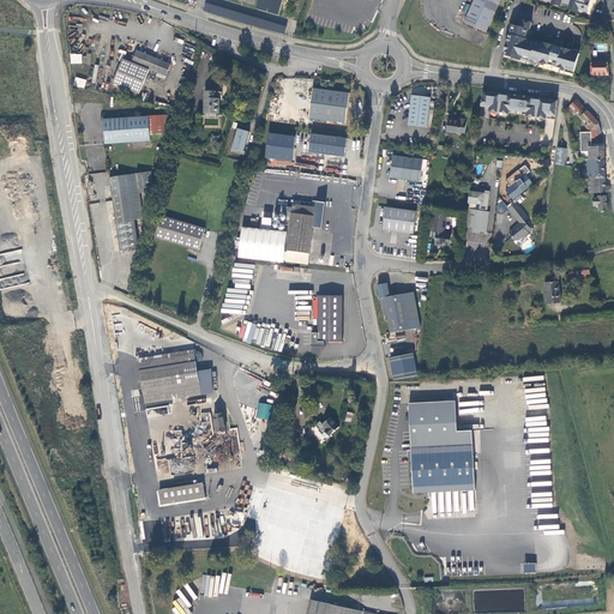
[(258,0),(257,8),(278,14),(282,0),(258,0)]
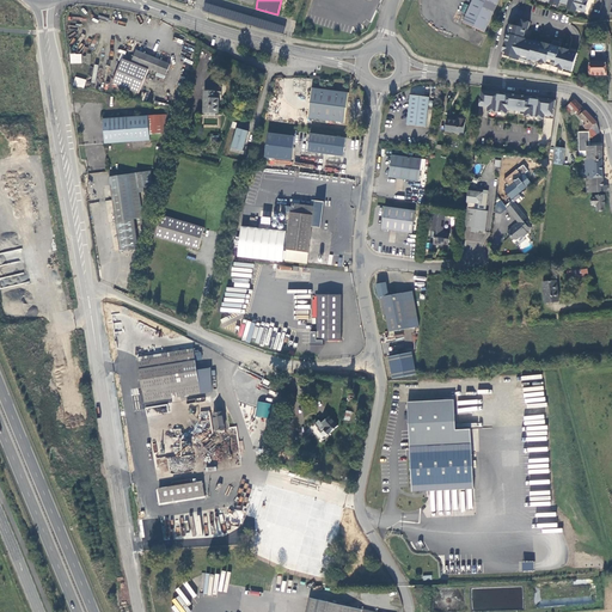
[(500,0),(472,0),(463,25),(484,35),(500,0)]
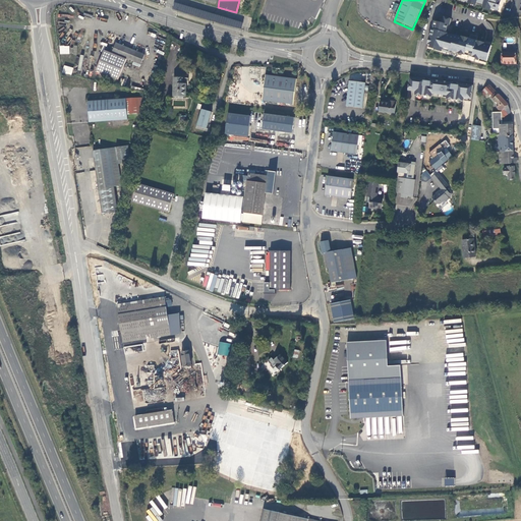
[(467,0),(469,1),(468,3),(476,5),(477,3),(483,5),(483,7),(490,9),(491,7),(499,9),(501,0),(467,0)]
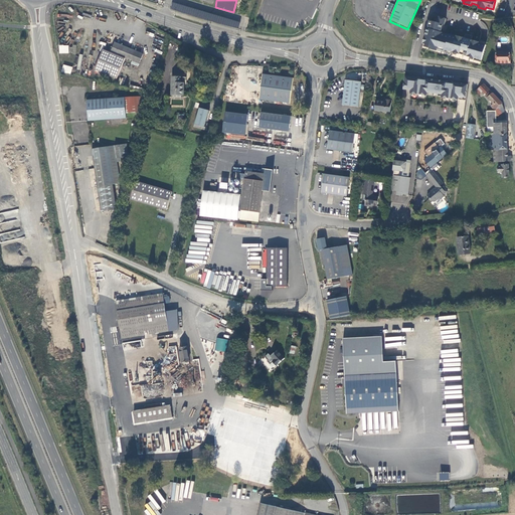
[(172,3),(170,10),(238,27),(239,21),(172,3)]
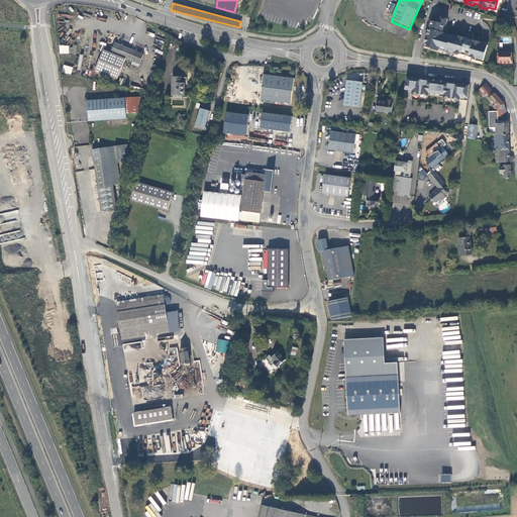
[(446,50),(483,62),(488,45),(481,43),(474,41),(474,39),(471,38),(471,35),(467,34),(466,38),(458,36),(458,37),(451,35),(450,36),(443,34),(443,33),(442,32),(443,30),(444,30),(447,19),(440,17),(438,23),(434,22),(432,30),(429,29),(424,44),(432,46),(431,49),(438,52),(439,49),(446,52),(446,50)]
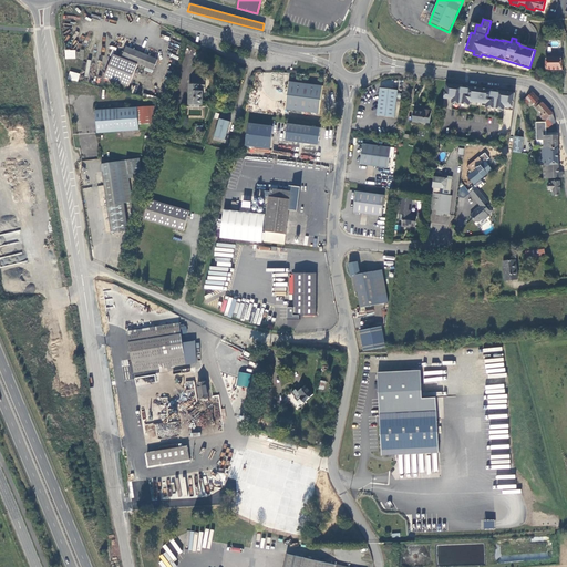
[(562,34),(566,31),(560,21),(556,23),(562,34)]
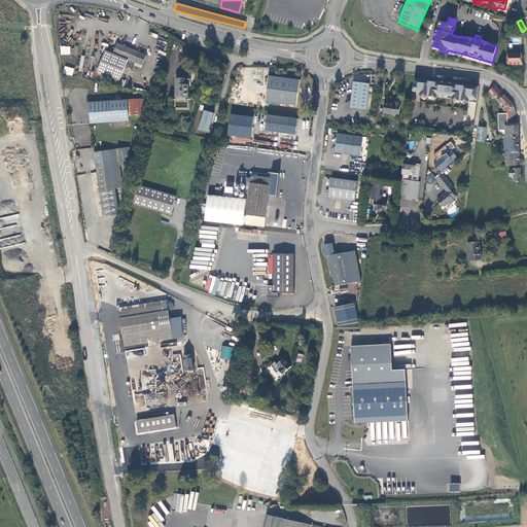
[(97,72),(119,81),(129,60),(142,65),(146,56),(117,44),(113,54),(106,50),(97,72)]
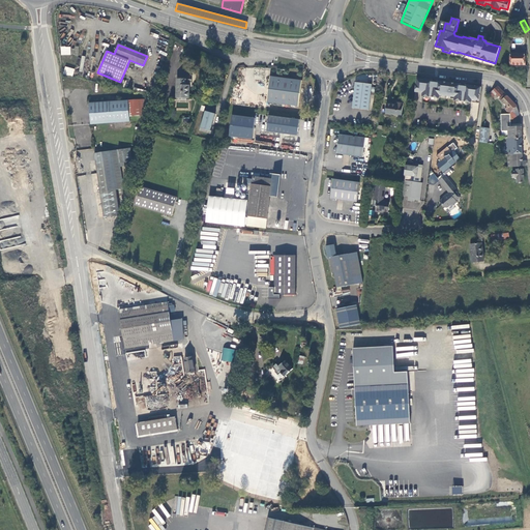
[(70,47),(60,47),(60,55),(70,55),(70,47)]
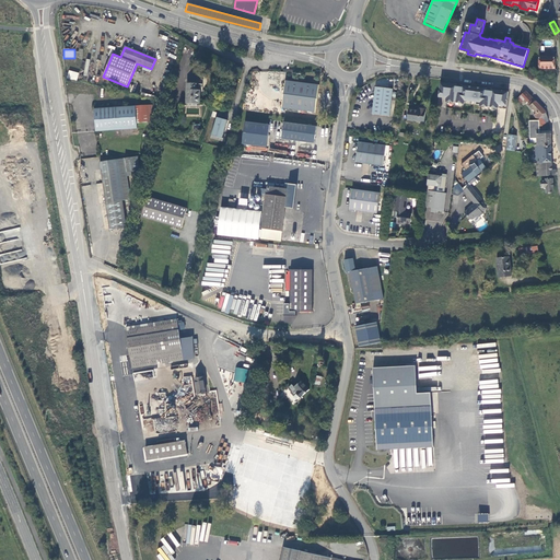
[(552,67),(553,53),(546,53),(546,55),(539,54),(538,66),(552,67)]
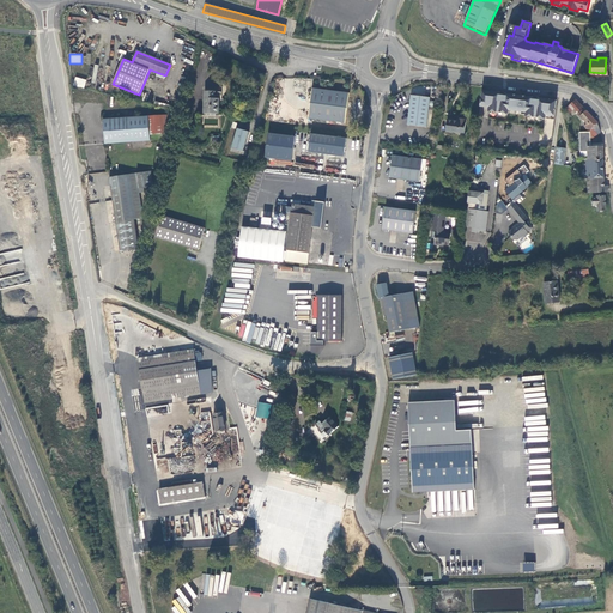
[(74,77),(73,86),(84,89),(86,79),(74,77)]
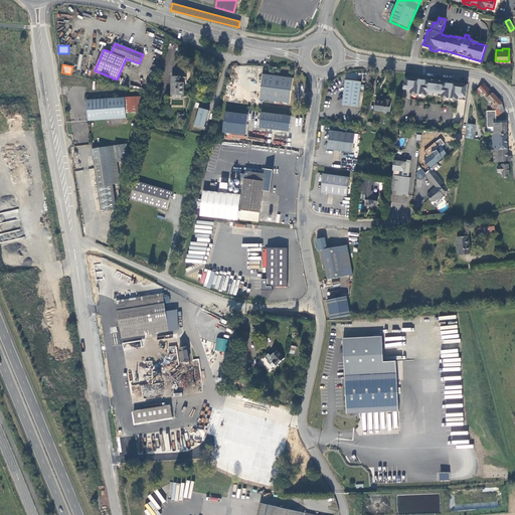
[(263,74),(260,100),(291,104),(294,78),(263,74)]
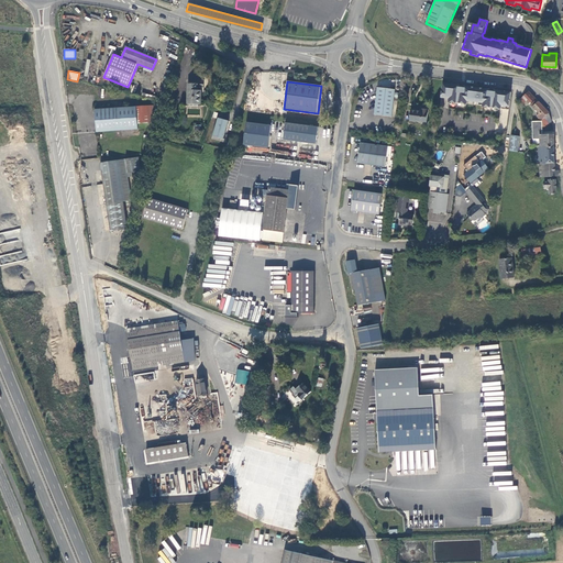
[(203,90),(203,85),(188,84),(187,106),(201,107),(201,90),(203,90)]
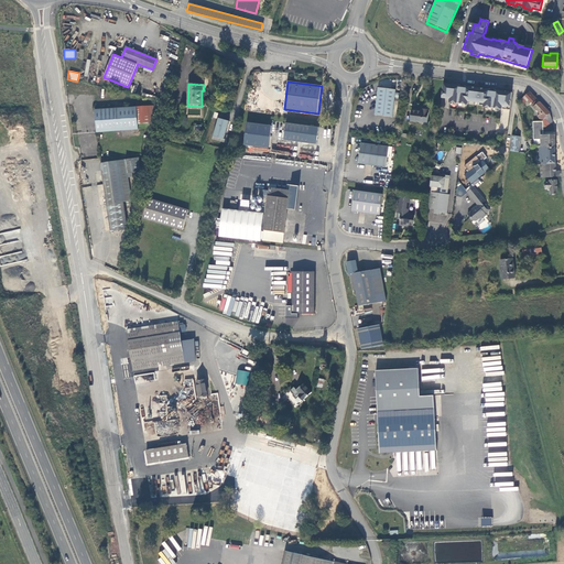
[(444,84),(442,97),(451,98),(452,85),(444,84)]
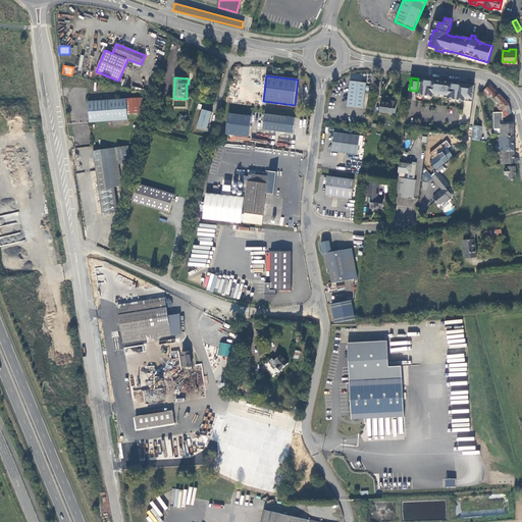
[(472,102),(473,99),(473,98),(474,86),(459,84),(459,86),(454,85),(454,83),(431,80),(430,82),(426,81),(426,80),(418,79),(417,91),(416,95),(433,97),(433,94),(440,95),(440,97),(441,95),(449,96),(448,99),(472,102)]
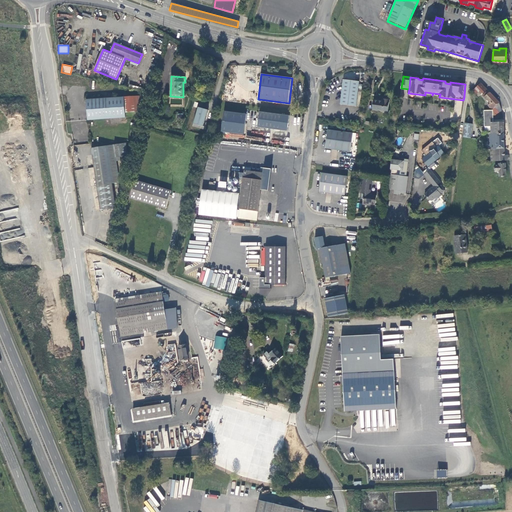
[(341,105),(356,107),(359,81),(344,80),(341,105)]
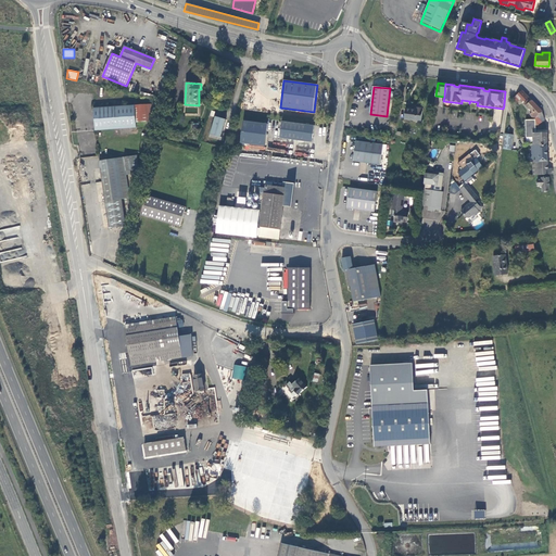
[(522,90),(513,100),(516,103),(519,100),(522,103),(529,98),(522,90)]
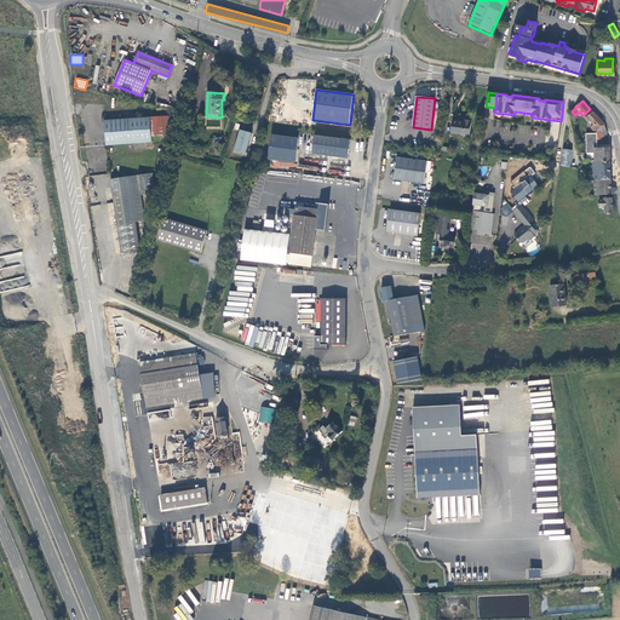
[(606,125),(591,110),(585,115),(593,126),(591,128),(596,133),(604,125),(606,125)]
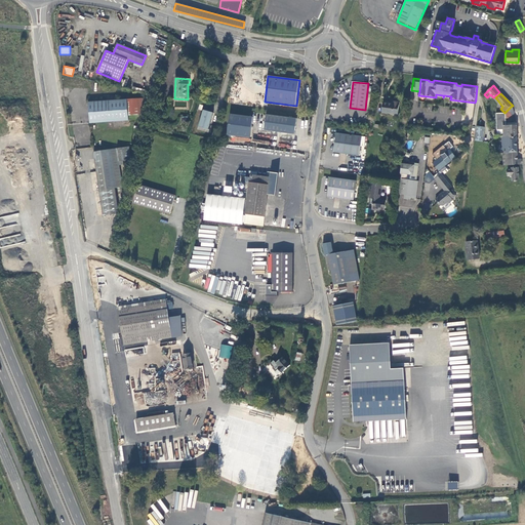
[(88,103),(90,123),(128,120),(128,115),(144,114),(144,103),(147,103),(147,98),(88,103)]
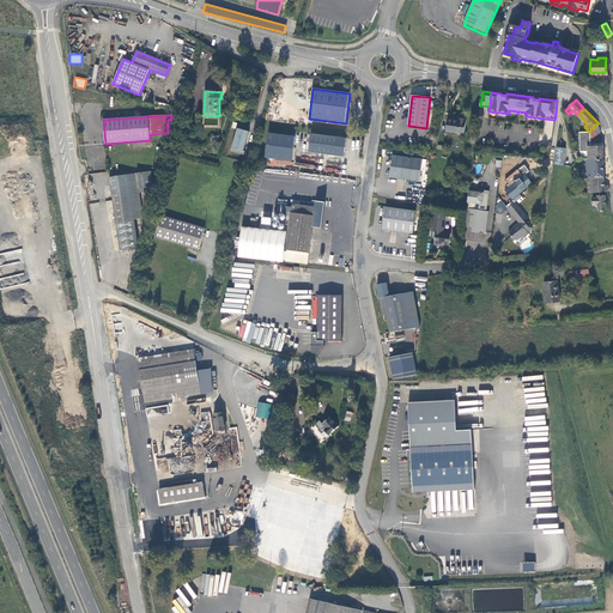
[(460,121),(448,120),(445,132),(465,134),(466,120),(460,119),(460,121)]
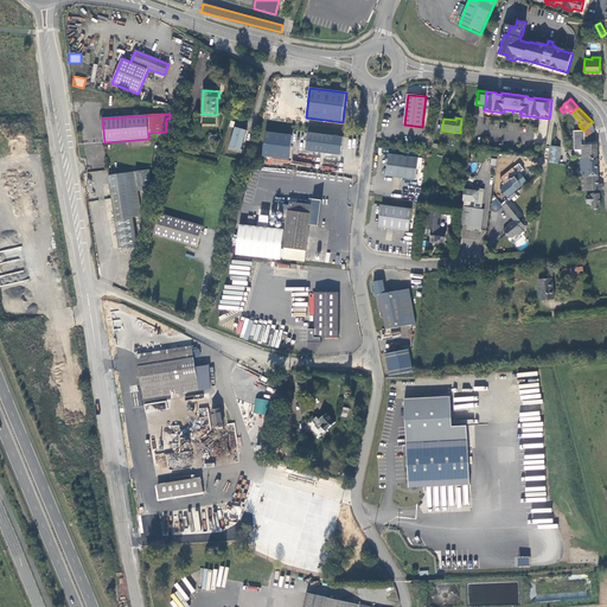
[(583,131),(585,131),(585,136),(589,136),(594,131),(594,127),(592,122),(583,131)]
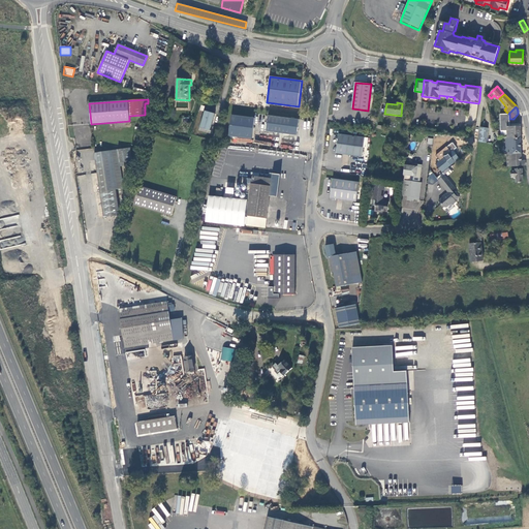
[(215,114),(204,112),(199,129),(211,132),(215,114)]
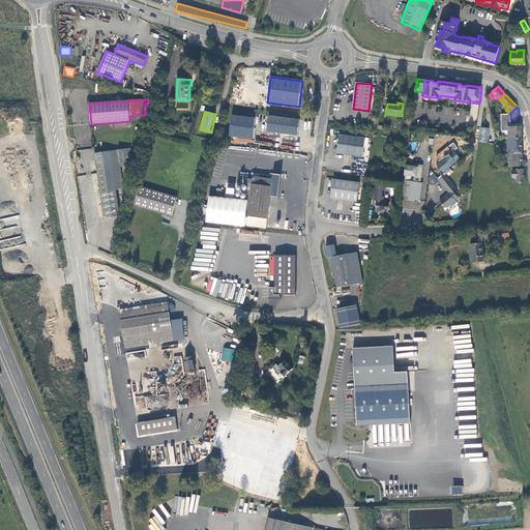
[(509,114),(501,115),(501,127),(508,127),(510,127),(510,119),(510,114),(509,114)]
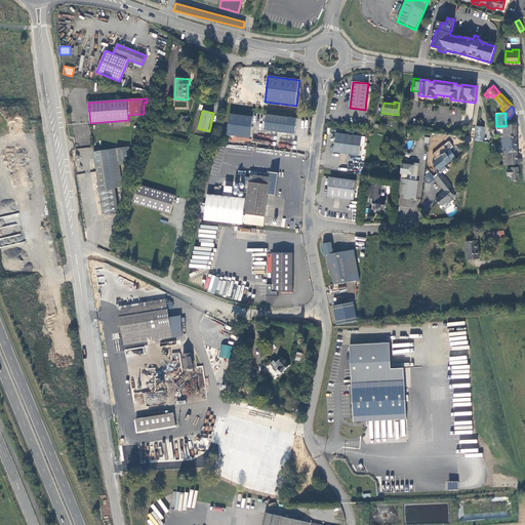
[(250,138),(253,117),(231,114),(228,135),(250,138)]
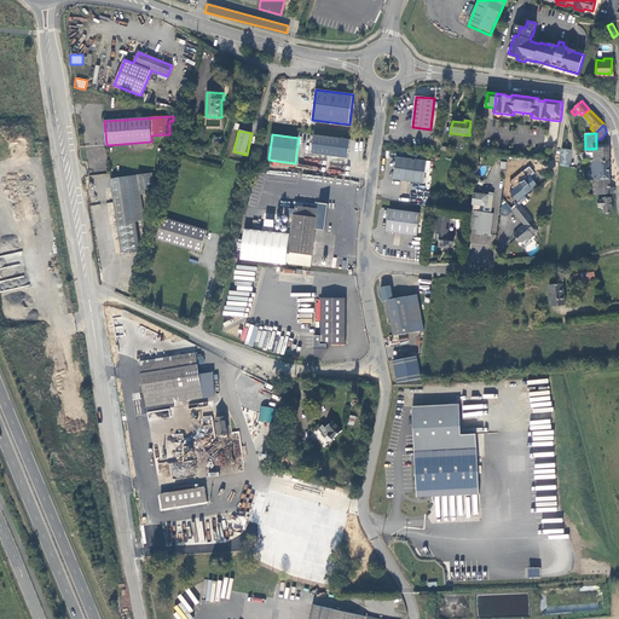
[(348,158),(351,140),(314,136),(312,154),(348,158)]
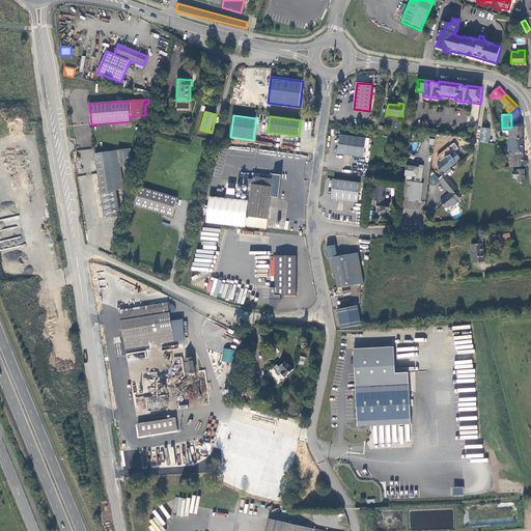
[(511,128),(509,128),(509,132),(509,136),(509,138),(509,139),(523,138),(523,128),(523,127),(518,128),(511,128)]
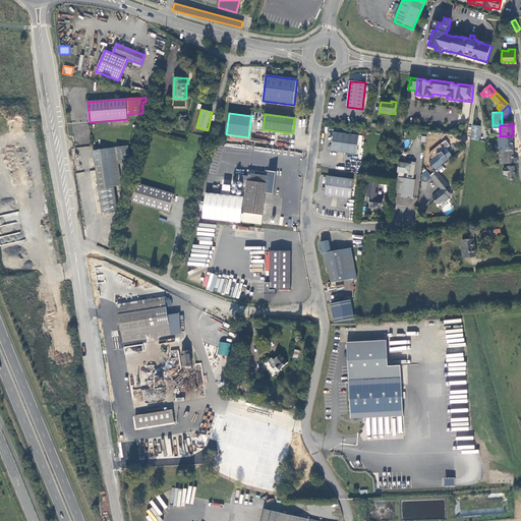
[(473,125),(471,139),(479,140),(481,126),(473,125)]
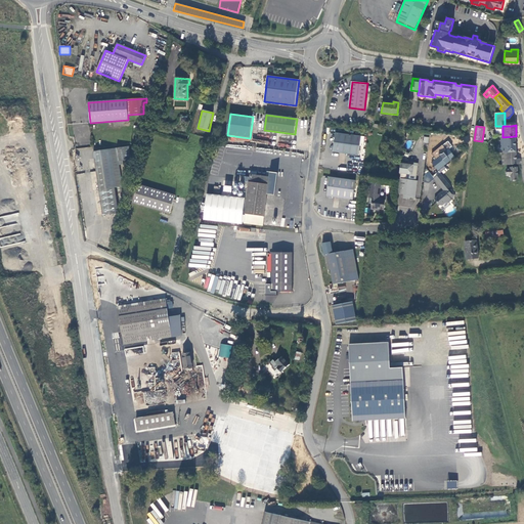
[(358,156),(361,136),(336,133),(333,153),(358,156)]
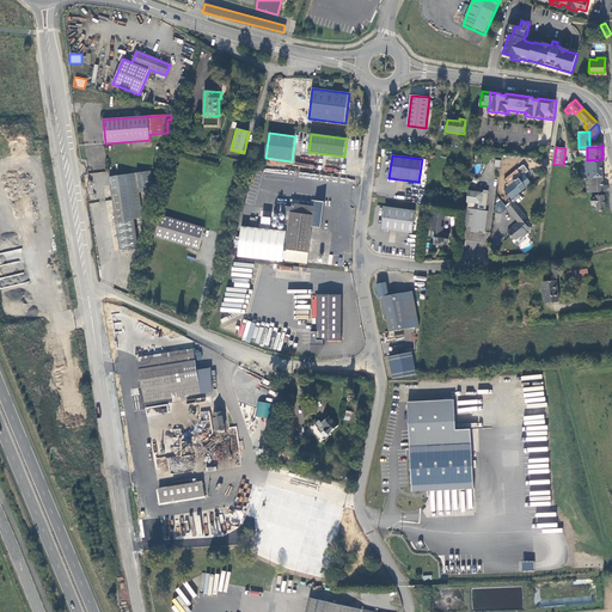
[(604,185),(603,159),(587,160),(587,173),(583,173),(583,178),(587,178),(587,193),(588,193),(589,193),(598,193),(607,191),(607,185),(604,185)]
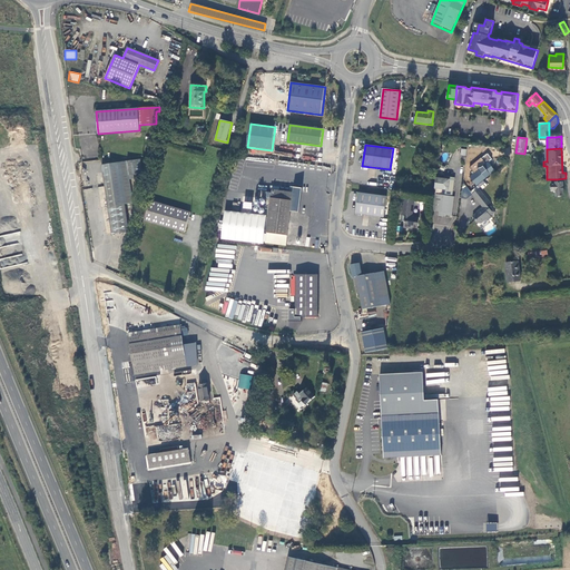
[(470,177),(477,186),(495,172),(484,157),(470,168),(471,169),(474,174),(471,176),(470,177)]
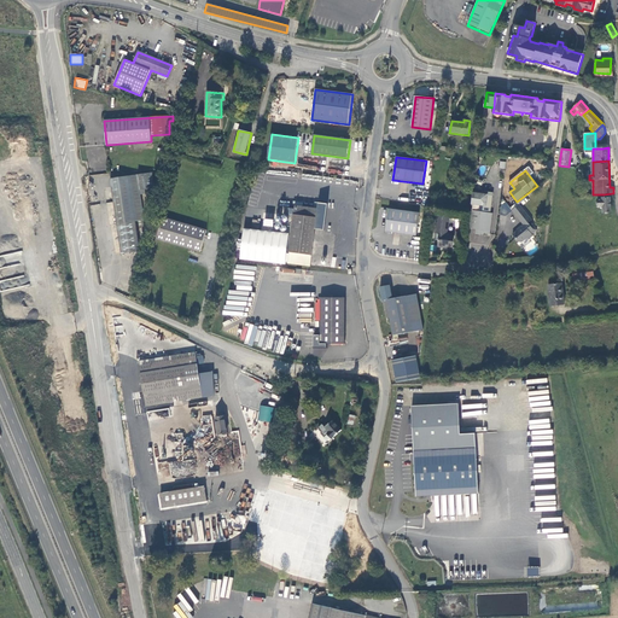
[(152,173),(110,179),(122,255),(139,251),(135,221),(144,220),(139,191),(155,188),(152,173)]
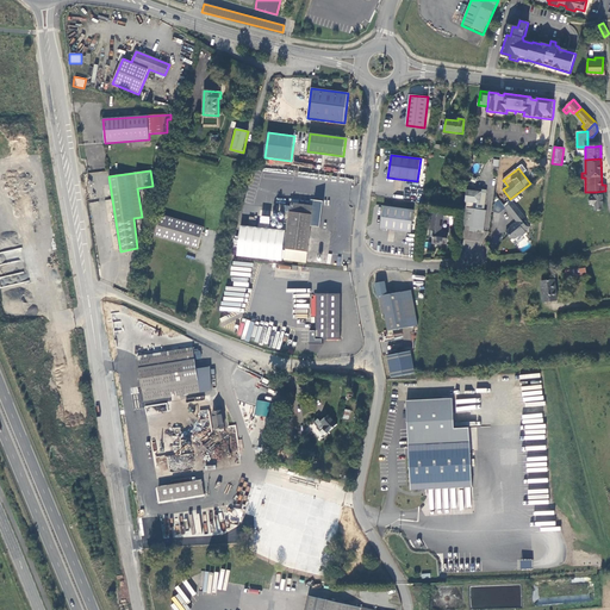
[(470,226),(470,231),(477,232),(477,230),(484,231),(486,217),(483,217),(484,211),(486,193),(477,191),(467,190),(465,210),(462,225),(470,226)]
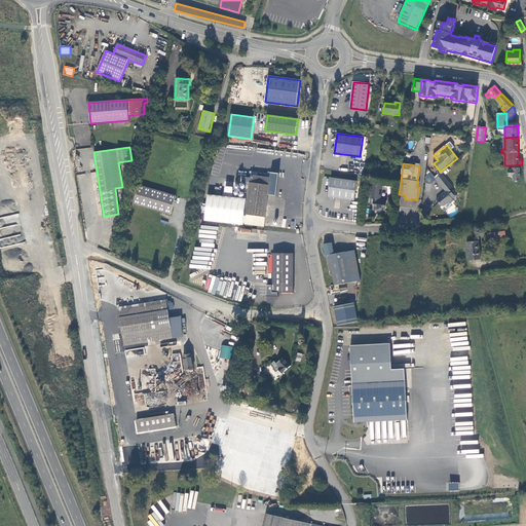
[(513,178),(513,182),(520,181),(520,168),(513,168),(513,170),(509,170),(509,177),(512,177),(512,178),(513,178)]
